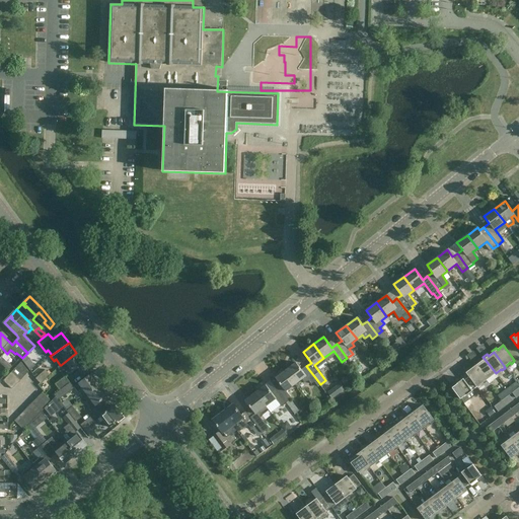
[(74,371),(74,372),(84,364),(76,353),(61,365),(60,365),(58,366),(62,371),(64,369),(69,375),(74,371)]
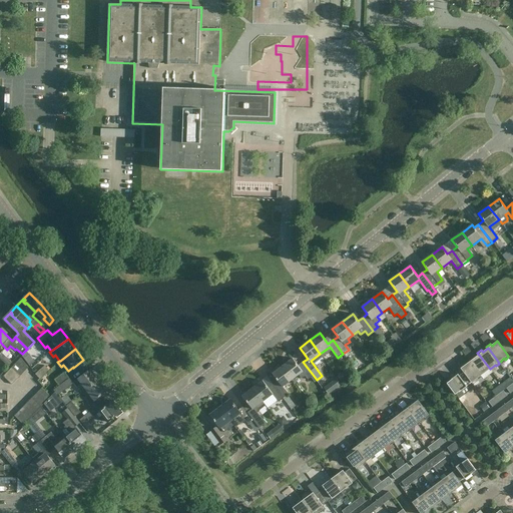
[(479,355),(474,359),(472,357),(469,360),(470,362),(481,376),(484,379),(492,373),(490,369),(479,355)]
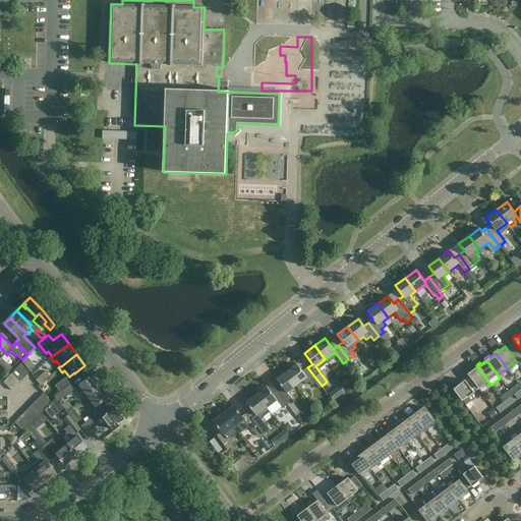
[(13,368),(7,362),(3,366),(9,372),(13,368)]
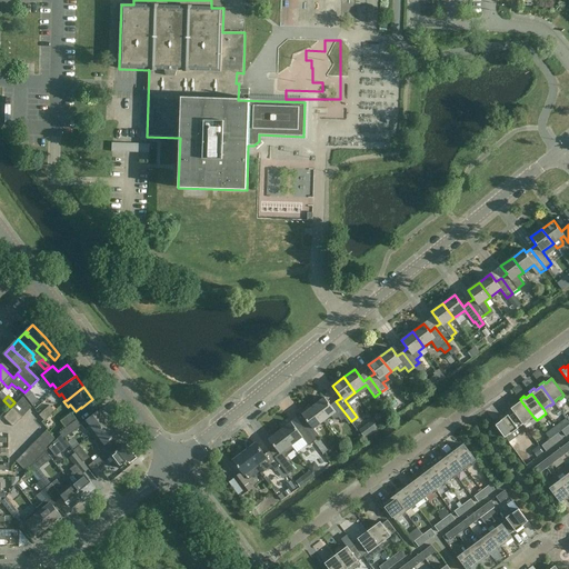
[(17,403),(27,412),(31,408),(21,398),(17,403)]
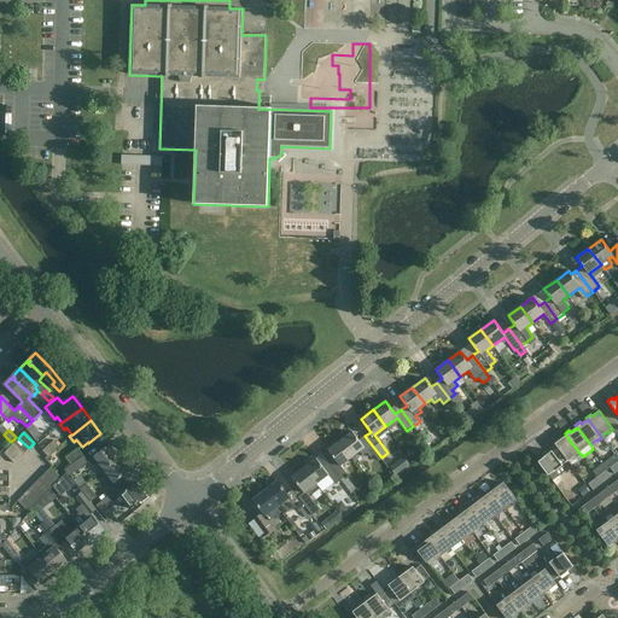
[(371,458),(378,453),(365,436),(359,441),(353,432),(340,441),(353,458),(360,452),(363,456),(367,453),(371,458)]
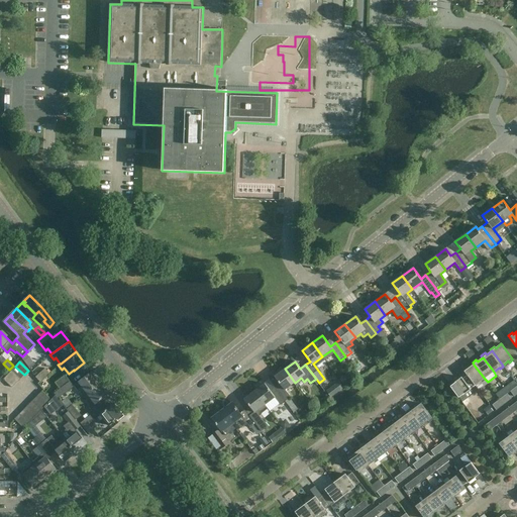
[(463,370),(468,376),(475,386),(485,379),(474,365),(469,369),(468,367),(463,370)]
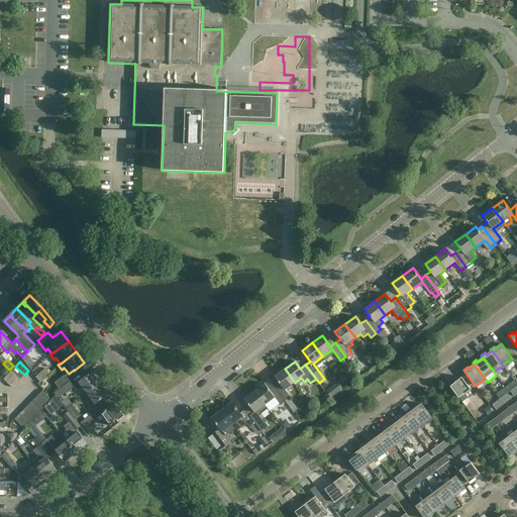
[(20,379),(24,375),(15,367),(11,371),(20,379)]
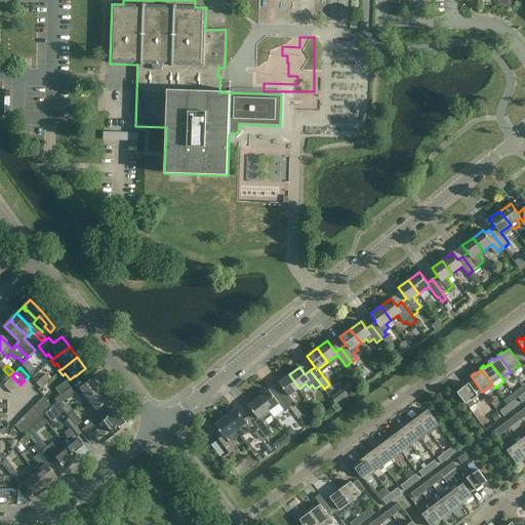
[(40,388),(50,378),(46,373),(39,379),(37,377),(34,379),(40,388)]
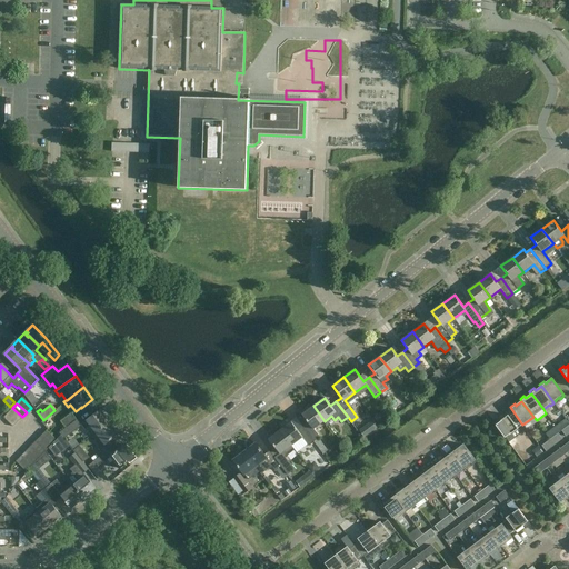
[(302,427),(315,441),(320,437),(313,429),(325,421),(313,406),(302,415),(308,422),(302,427)]
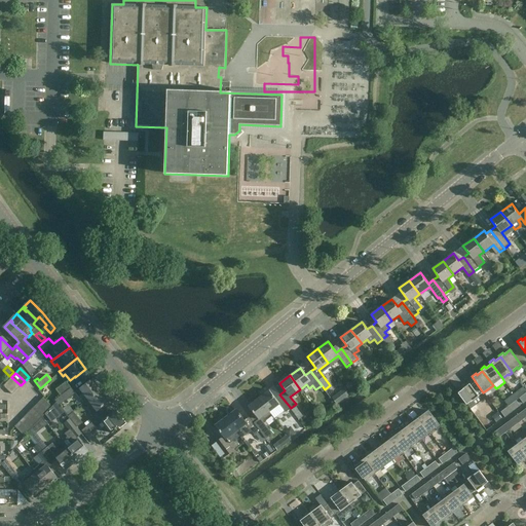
[(11,377),(7,381),(16,390),(21,385),(11,377)]
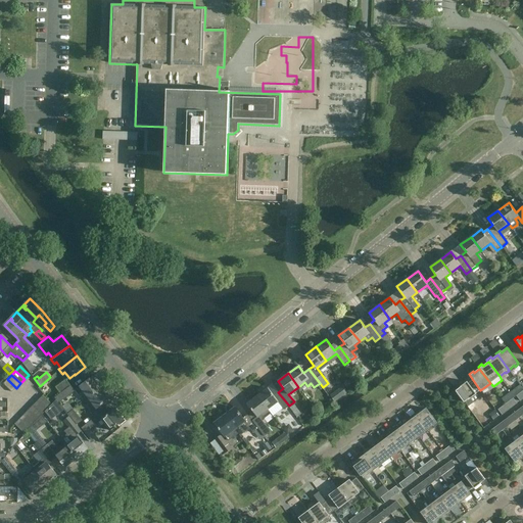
[(92,377),(80,386),(76,390),(79,394),(83,391),(88,397),(101,388),(92,377)]
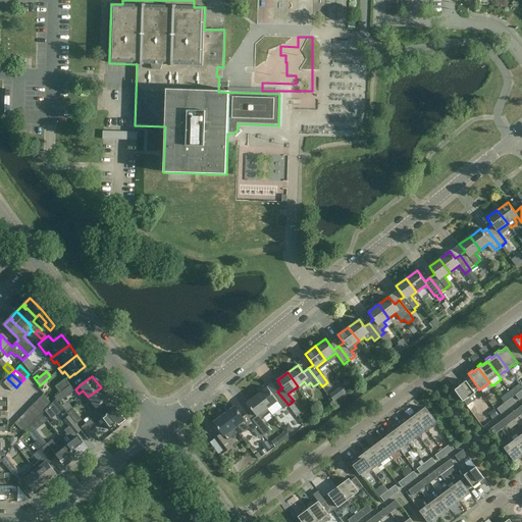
[(12,392),(16,387),(7,378),(3,382),(12,392)]
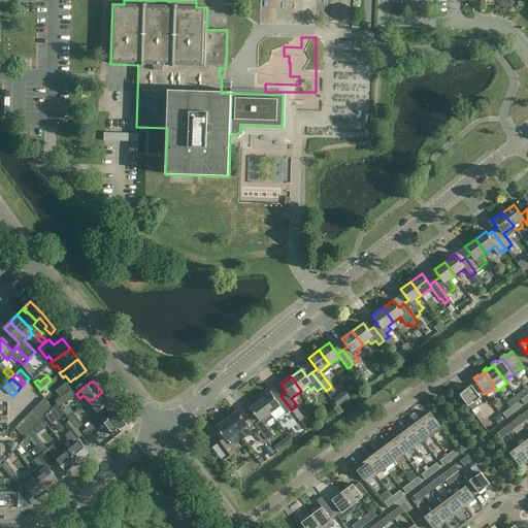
[(61,396),(71,389),(66,383),(57,391),(61,396)]
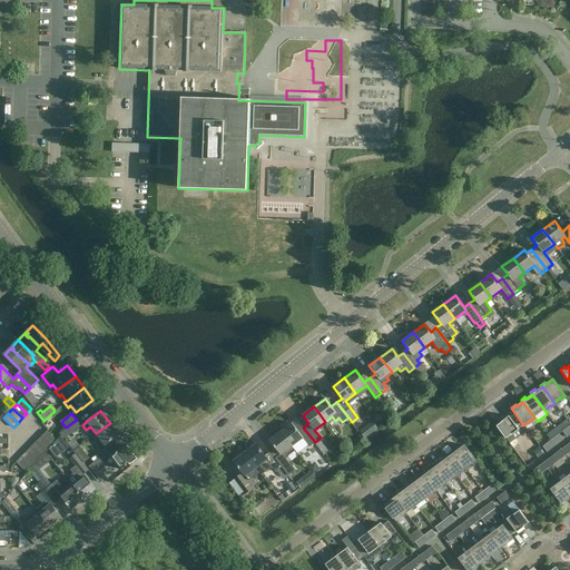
[(509,415),(501,422),(499,420),(494,423),(497,425),(505,439),(507,438),(510,443),(522,433),(519,429),(523,425),(516,414),(510,418),(509,415)]
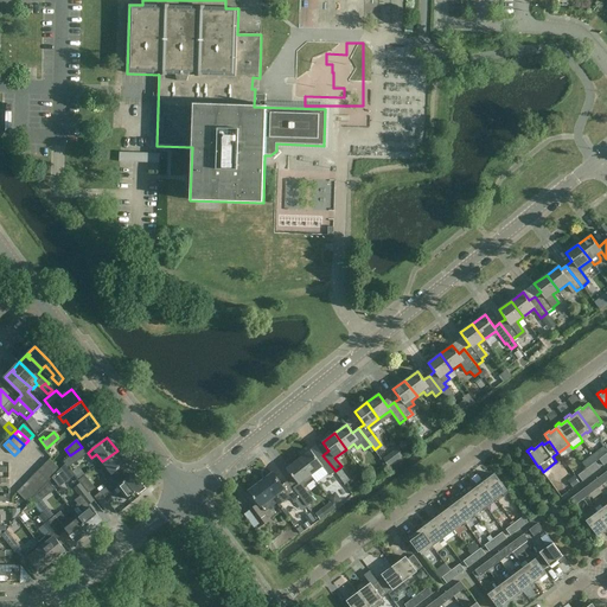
[(593,454),(596,460),(606,452),(606,451),(604,446),(593,454)]
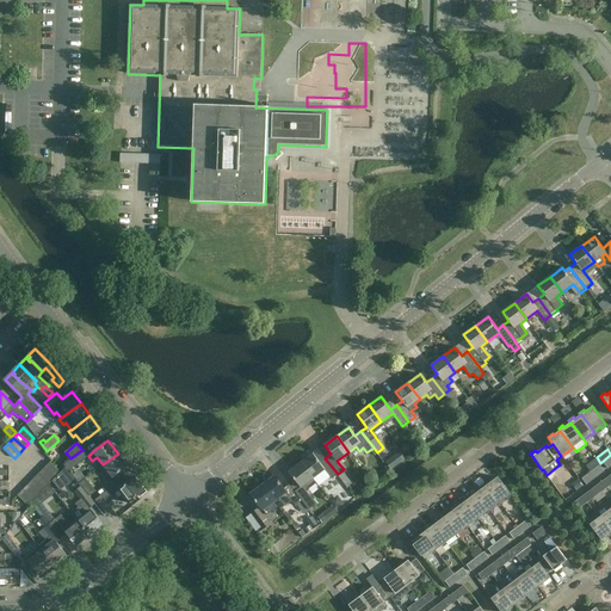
[(88,456),(84,450),(65,464),(69,470),(88,456)]
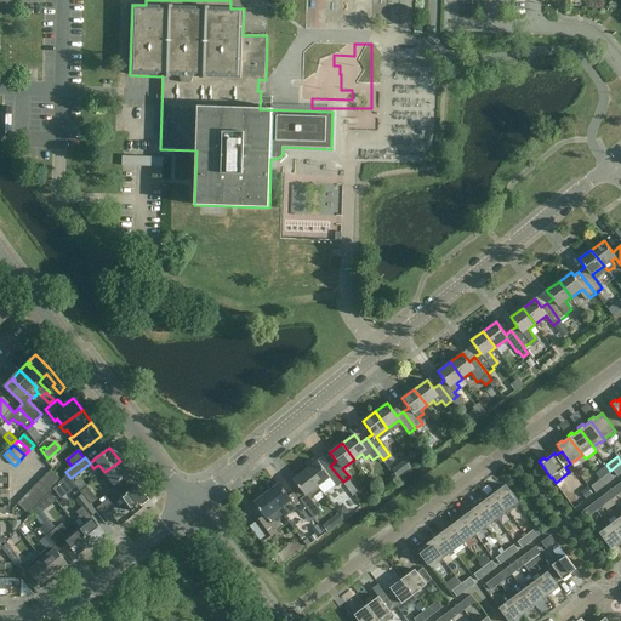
[(400,462),(406,471),(414,466),(408,457),(400,462)]
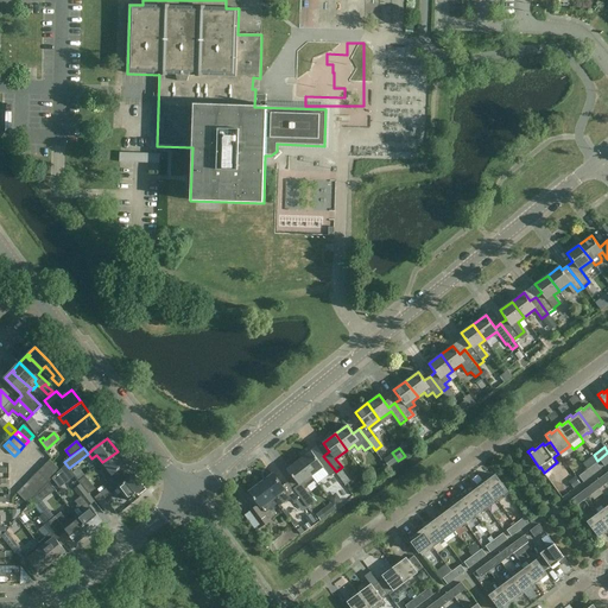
[(127,463),(118,451),(102,462),(112,474),(105,480),(107,482),(99,488),(101,492),(124,475),(120,469),(127,463)]
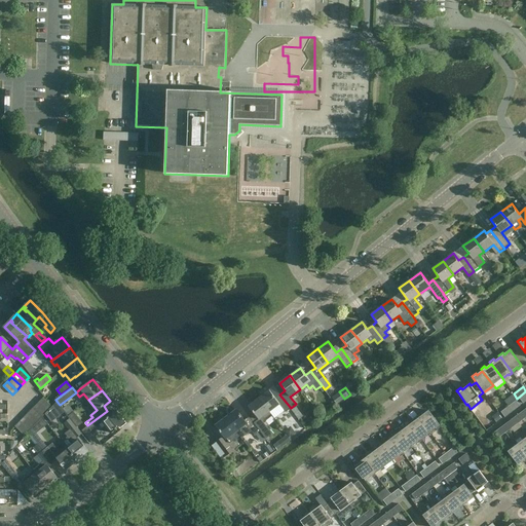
[(286,412),(291,408),(279,395),(275,398),(269,390),(259,399),(269,412),(270,412),(272,415),(283,408),(286,412)]
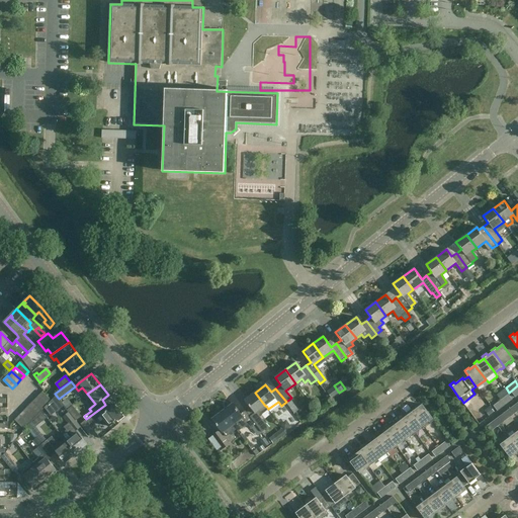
[(501,400),(509,393),(506,387),(497,395),(501,400)]
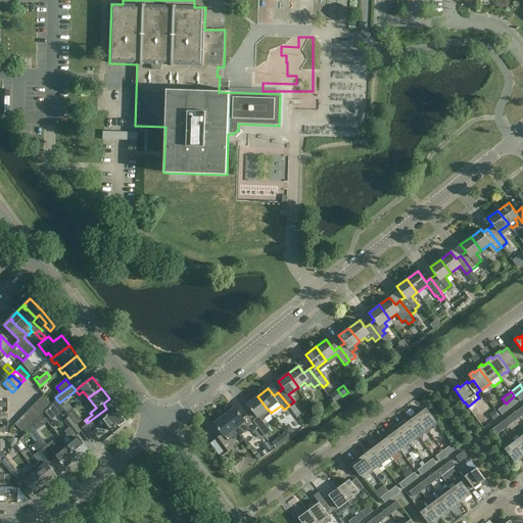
[(43,395),(38,400),(47,409),(52,405),(43,395)]
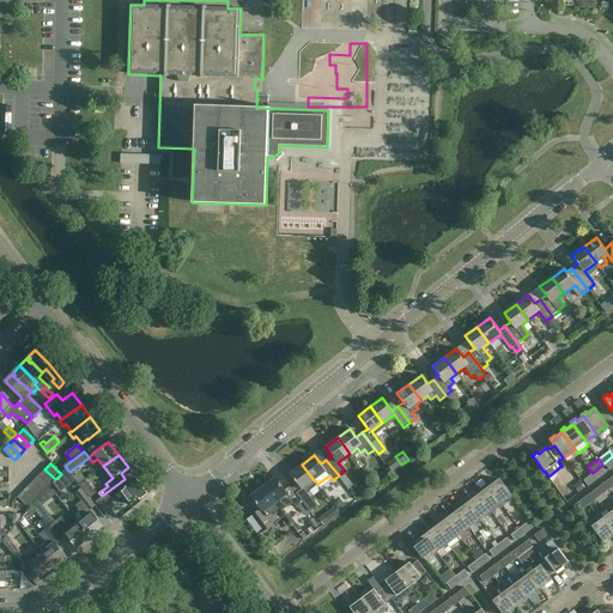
[(296,481),(291,486),(303,503),(313,515),(317,511),(308,499),(309,498),(303,489),(314,480),(302,465),(290,473),(296,481)]
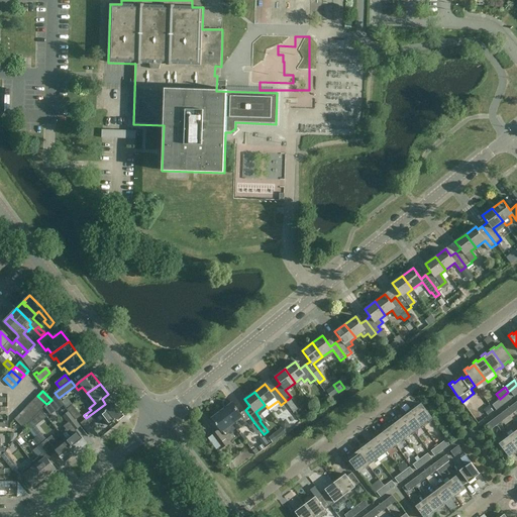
[(507,394),(500,399),(504,405),(511,399),(507,394)]
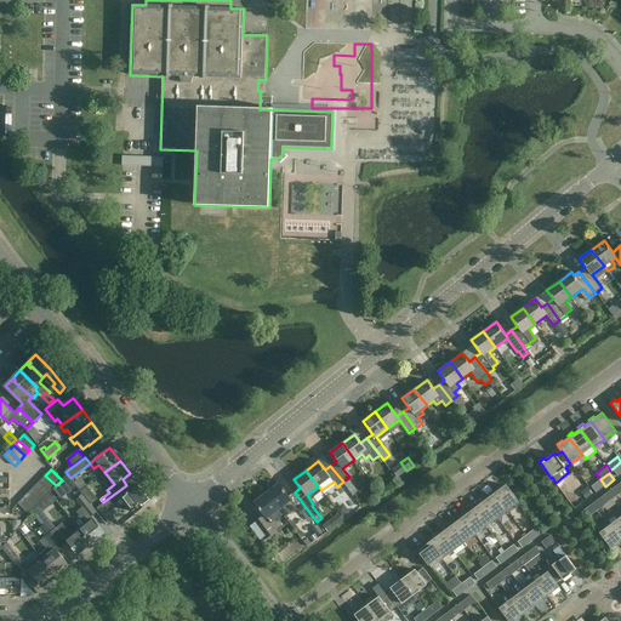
[(50,491),(56,485),(45,476),(40,480),(50,491)]
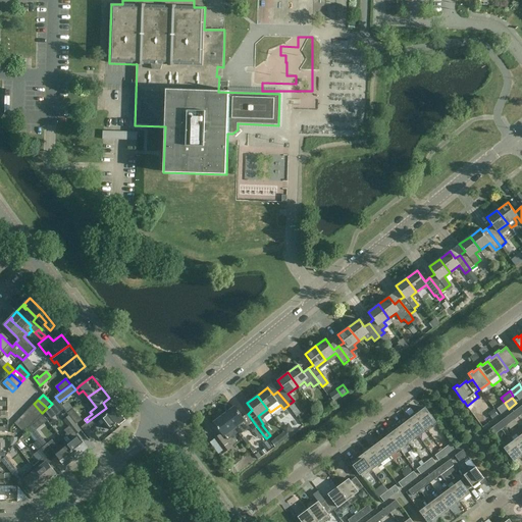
[(294,402),(289,405),(297,415),(302,411),(294,402)]
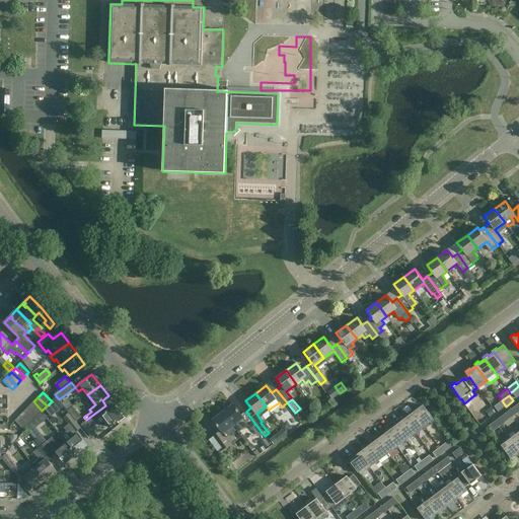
[(494,406),(498,412),(506,406),(502,400),(494,406)]
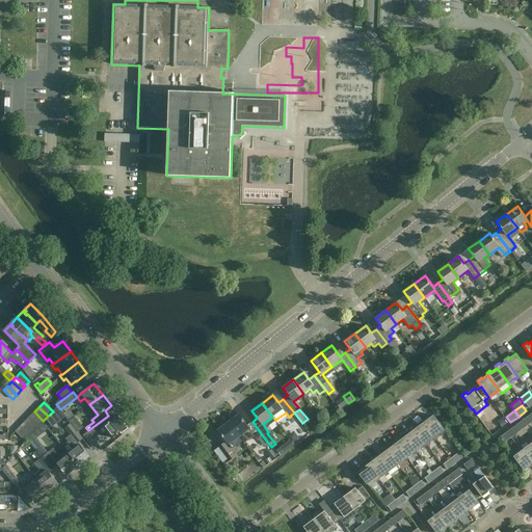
[(34,411),(29,417),(38,425),(43,421),(34,411)]
